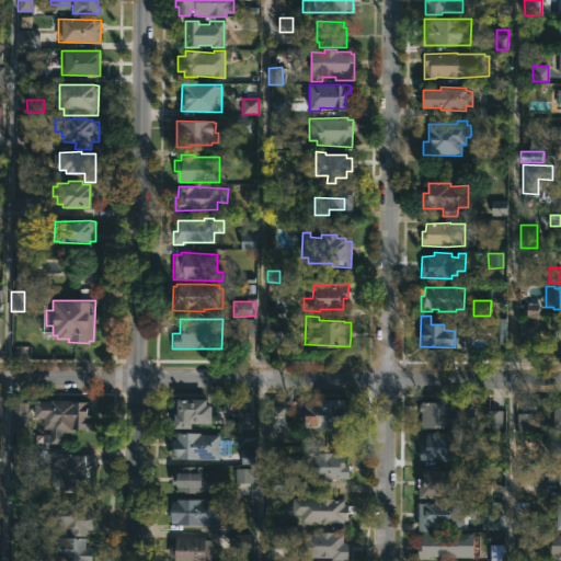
[(494,344),(505,344),(506,319),(494,319),(494,344)]
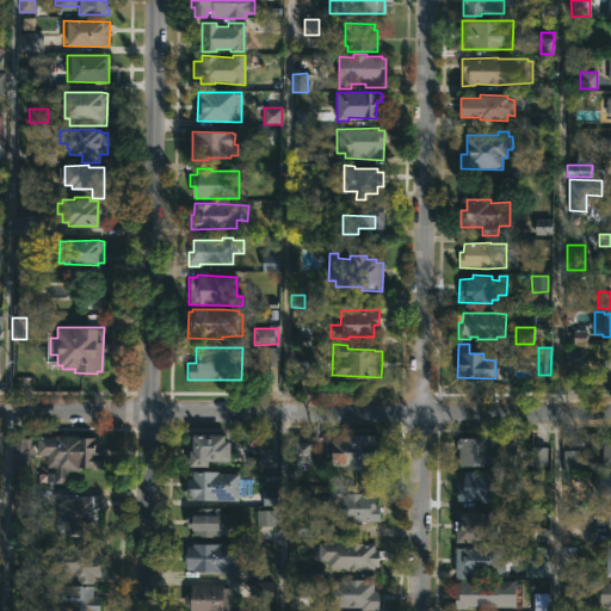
[(586,350),(565,350),(565,366),(586,366),(586,350)]
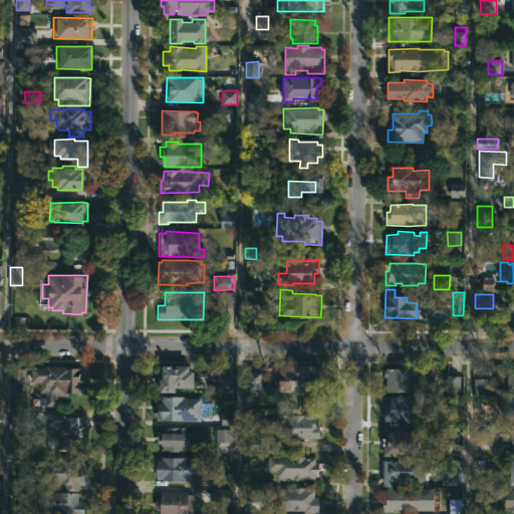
[(78,367),(78,381),(85,381),(85,394),(66,394),(66,397),(44,397),(44,394),(38,394),(38,383),(30,383),(30,368),(45,368),(45,366),(78,367)]
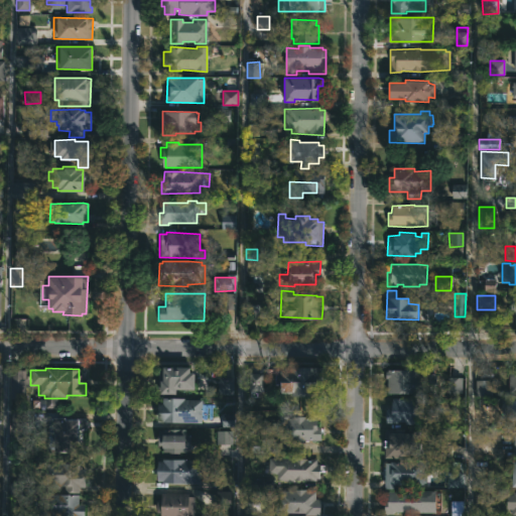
[(189,368),(189,376),(194,376),(194,390),(175,390),(175,395),(159,395),(159,391),(157,391),(157,370),(162,370),(162,368),(189,368)]
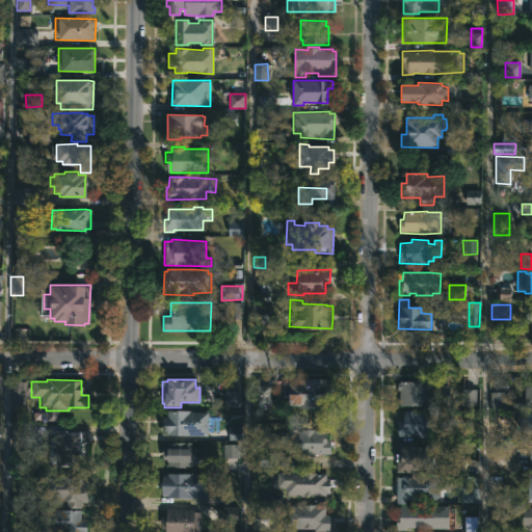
[(333,379),(331,409),(299,409),(299,405),(289,405),(288,382),(292,382),(292,380),(333,379)]
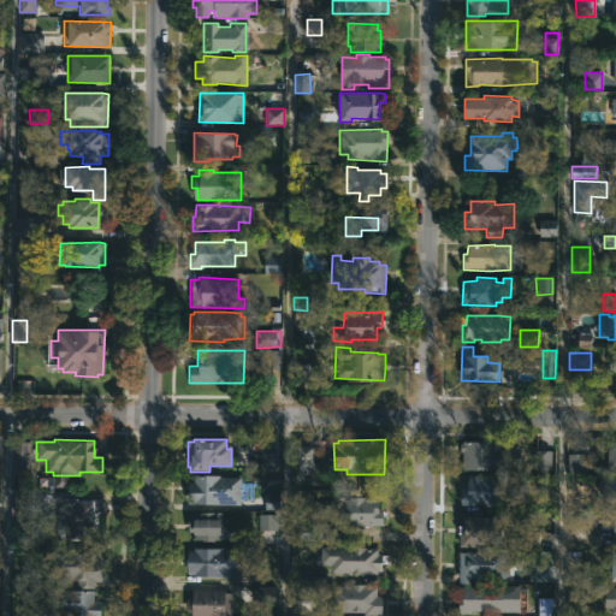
[(509,442),(509,471),(461,469),(462,451),(460,451),(460,443),(462,443),(462,440),(509,442)]
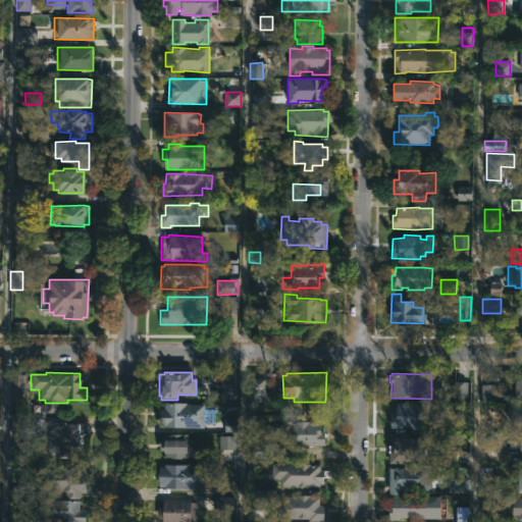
[(265,378),(252,378),(253,397),(266,396),(265,378)]
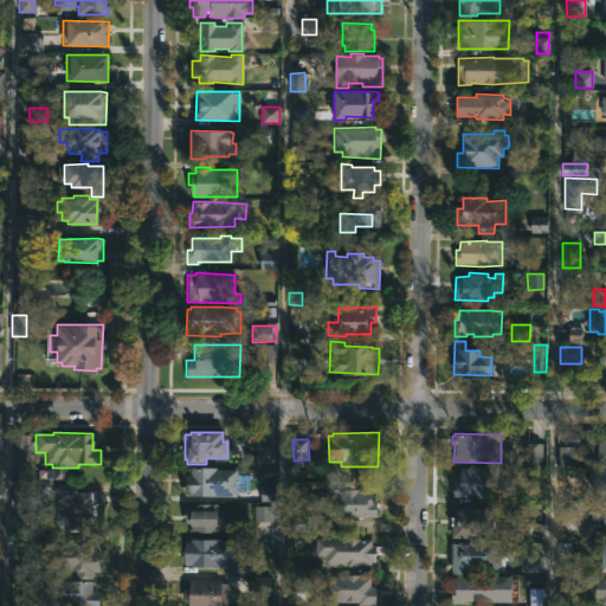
[(274,464),(274,444),(256,443),(256,464),(274,464)]
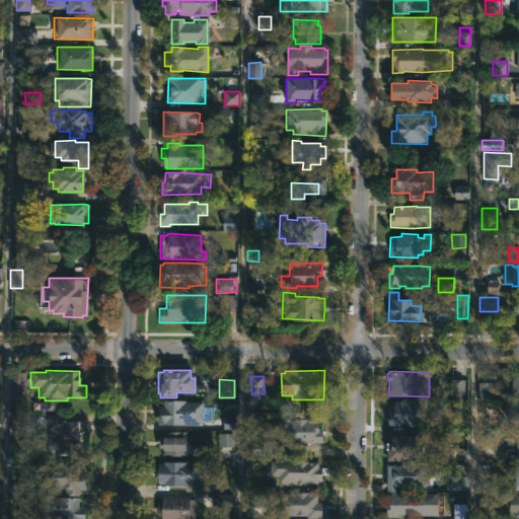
[(465,380),(450,379),(449,395),(464,396),(465,380)]
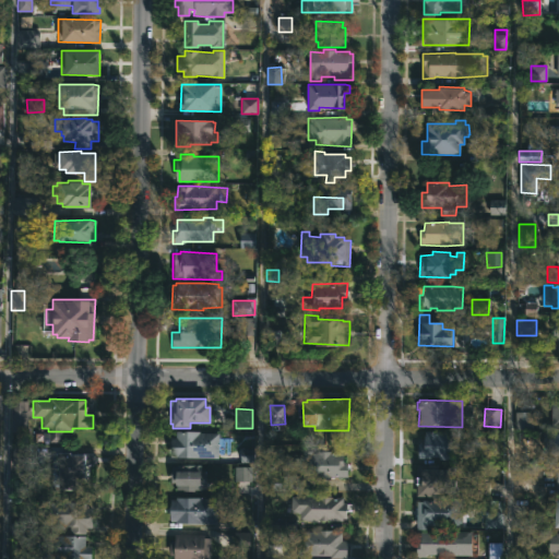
[(515,429),(533,429),(533,412),(515,412),(515,429)]
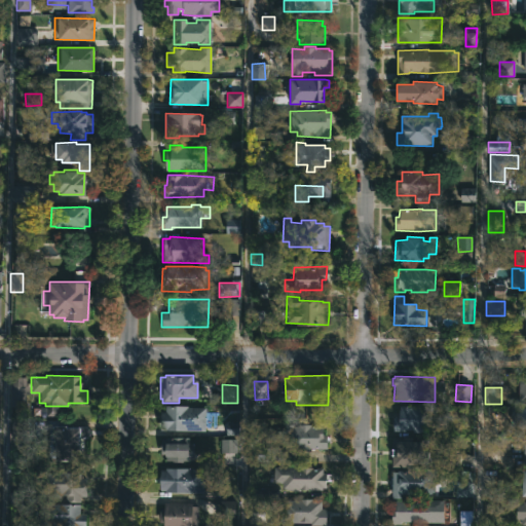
[(187,406),(187,408),(205,408),(204,431),(159,431),(159,412),(164,412),(164,406),(187,406)]
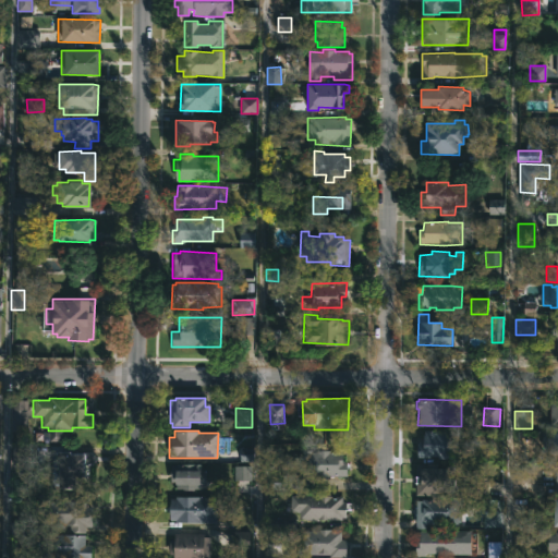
[(437,431),(437,433),(462,434),(462,438),(473,438),(472,457),(452,457),(452,460),(438,459),(438,457),(416,458),(416,444),(423,444),(424,431),(437,431)]
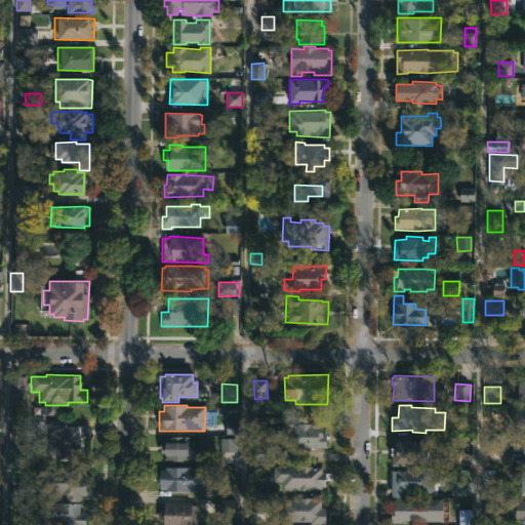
[(65,427),(78,428),(78,426),(87,426),(86,432),(79,432),(78,459),(53,458),(54,444),(48,444),(49,425),(65,426),(65,427)]
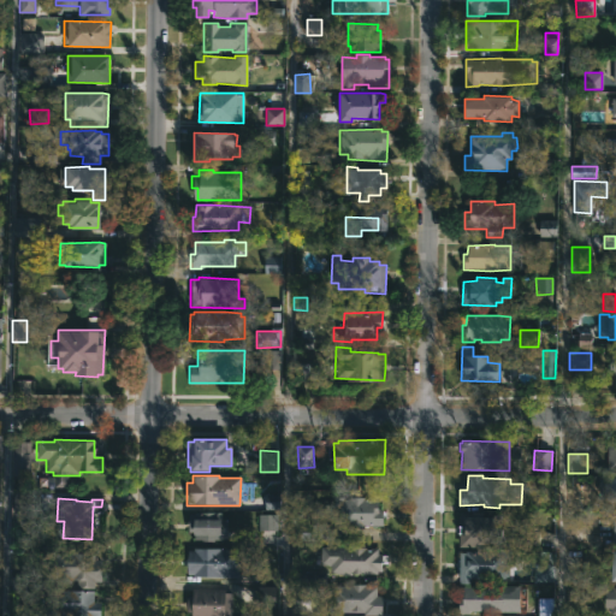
[(363,498),(363,499),(378,499),(378,510),(383,510),(383,526),(363,526),(363,529),(349,528),(349,526),(343,526),(343,542),(300,540),(300,532),(311,532),(311,526),(318,527),(319,505),(332,505),(332,498),(349,499),(349,498),(363,498)]
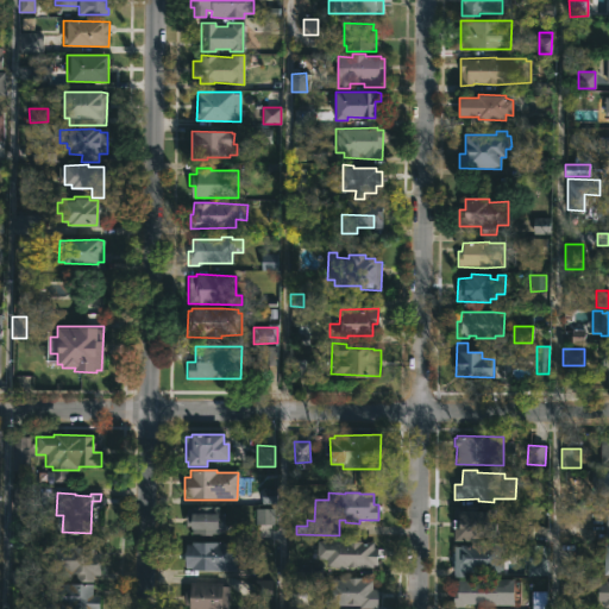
[(257,506),(257,509),(272,509),(272,526),(257,525),(257,527),(224,526),(223,533),(219,533),(219,539),(194,539),(194,534),(192,534),(190,526),(184,526),(184,508),(192,509),(192,507),(257,506)]
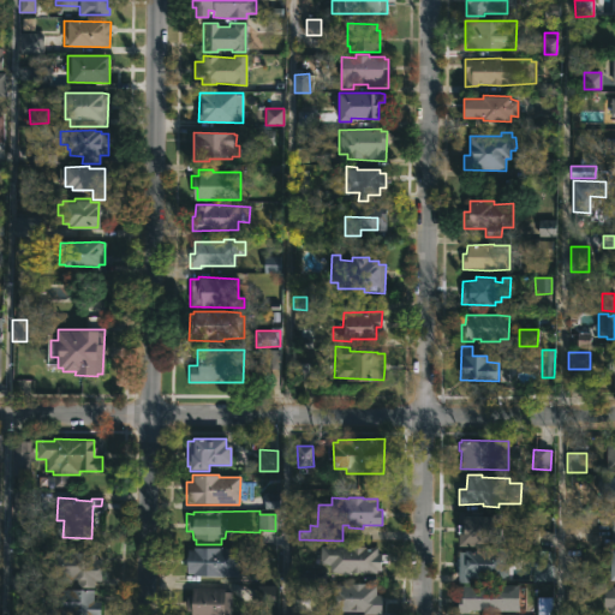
[(483,512),(483,514),(493,514),(493,518),(497,518),(497,521),(500,521),(497,543),(488,543),(488,545),(473,543),(473,547),(458,547),(458,513),(483,512)]
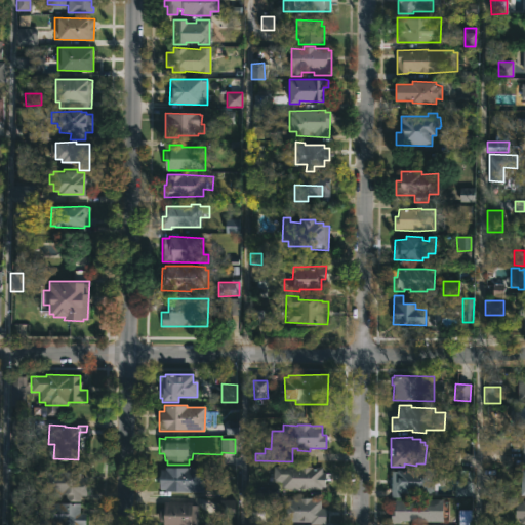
[(325,478),(325,487),(321,487),(321,489),(298,488),(297,492),(287,492),(287,488),(280,488),(280,481),(273,481),(273,466),(322,467),(321,471),(325,471),(325,478)]
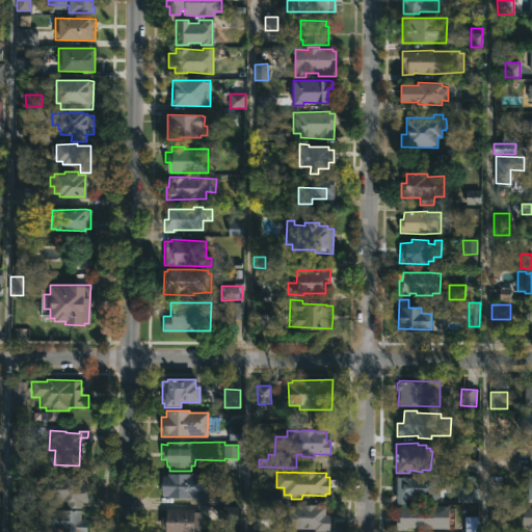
[(207,474),(207,480),(210,480),(210,491),(206,491),(206,499),(166,499),(166,497),(161,497),(161,475),(166,475),(166,474),(207,474)]
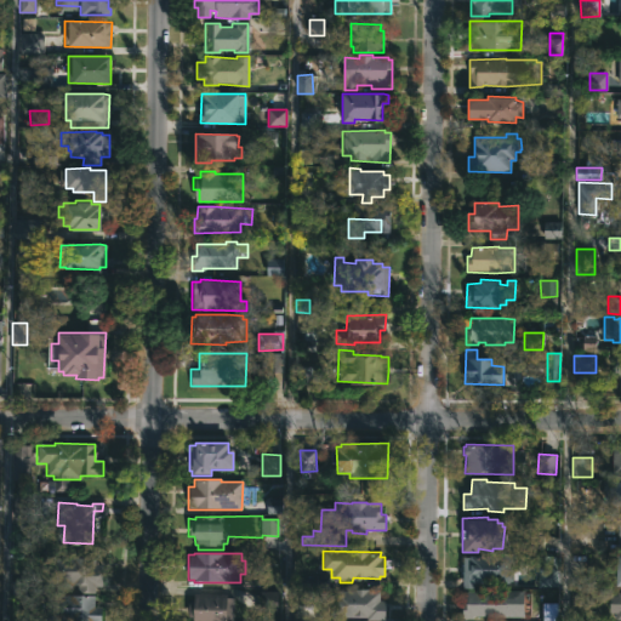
[(474,590),(462,590),(462,557),(469,557),(469,556),(513,556),(512,582),(510,582),(510,585),(474,584),(474,590)]
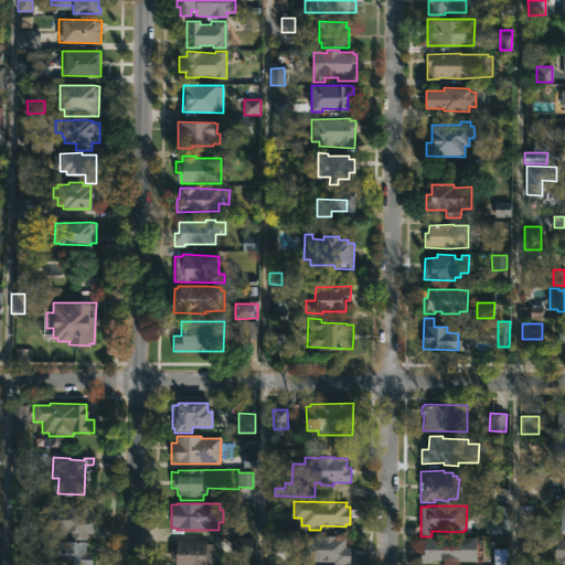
[(86,509),(86,513),(92,513),(92,534),(86,534),(86,541),(70,540),(71,533),(64,533),(64,535),(50,535),(50,532),(43,532),(44,511),(50,511),(50,508),(86,509)]
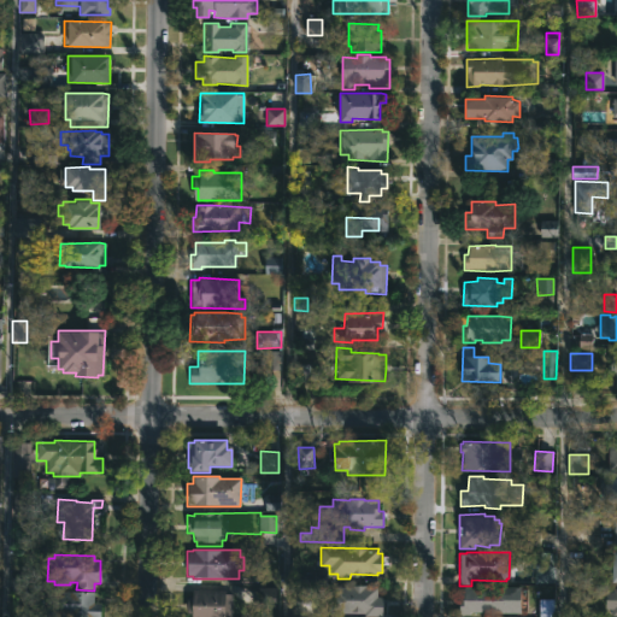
[(553,583),(554,566),(535,566),(535,582),(553,583)]
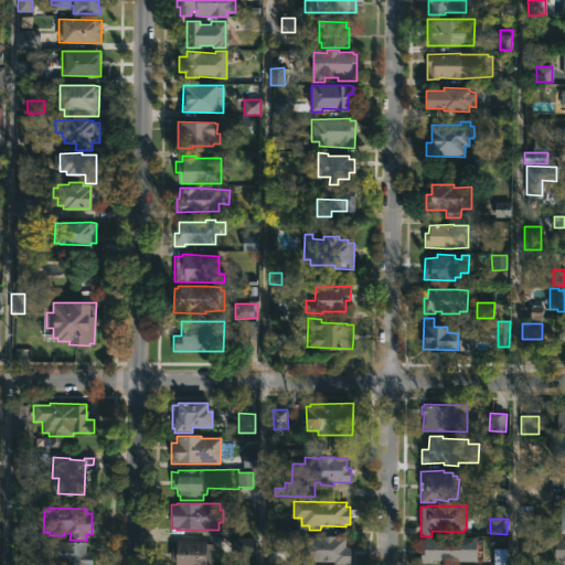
[(268,553),(284,553),(284,533),(268,533),(268,553)]
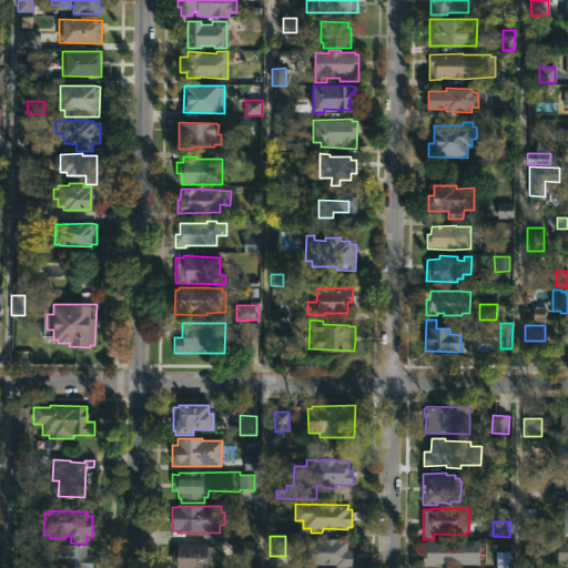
[(337,539),(347,540),(347,549),(353,549),(352,567),(335,567),(335,566),(316,566),(315,567),(294,567),(294,565),(303,565),(303,547),(310,547),(310,540),(337,539)]
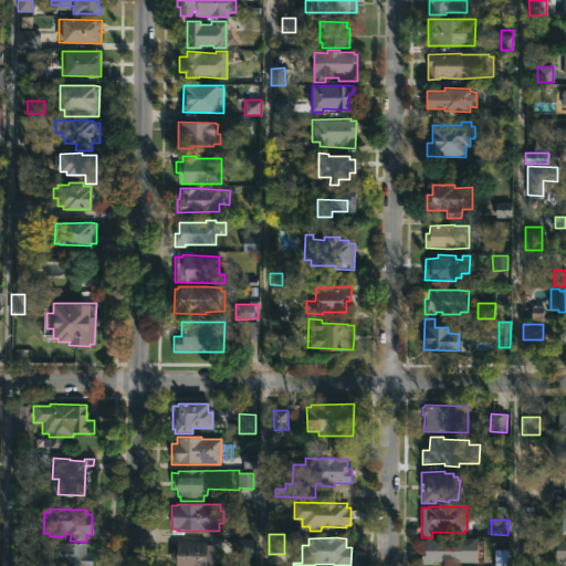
[(239,556),(253,556),(253,540),(239,540),(239,556)]
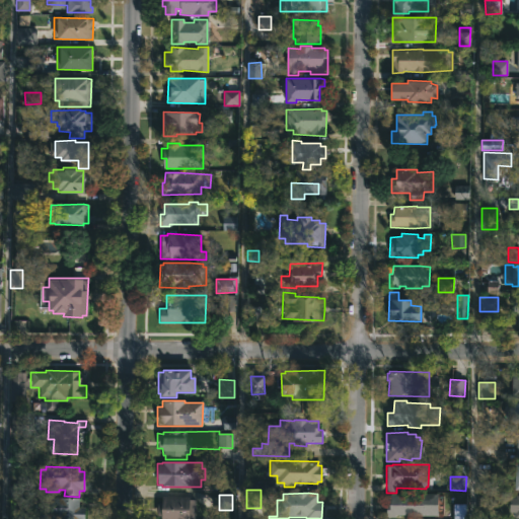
[(387,518),(386,518),(386,503),(389,503),(389,495),(438,495),(437,508),(428,508),(428,516),(405,516),(405,518),(387,518)]
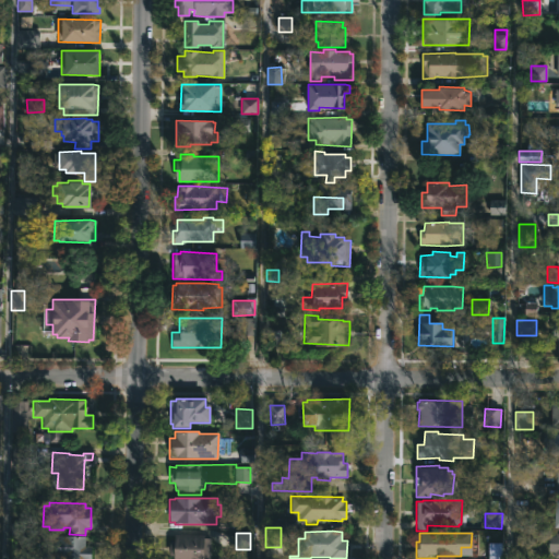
[(203,535),(203,537),(210,537),(210,558),(173,558),(173,556),(167,556),(168,540),(173,540),(173,534),(203,535)]
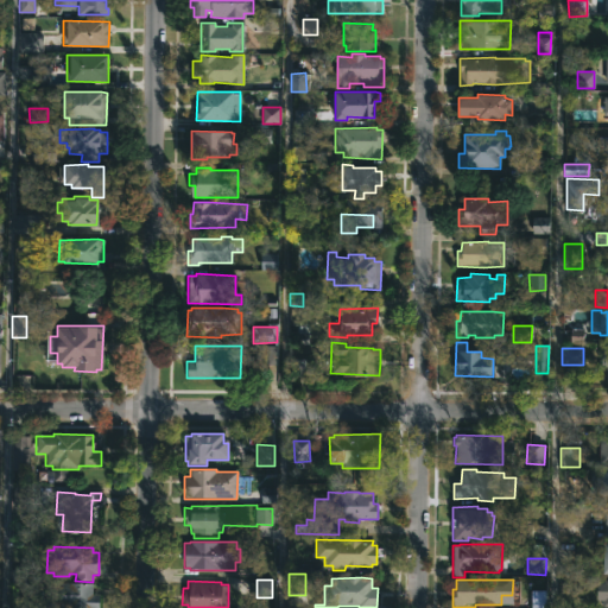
[(607,581),(607,607),(602,607),(602,605),(596,605),(596,582),(607,581)]
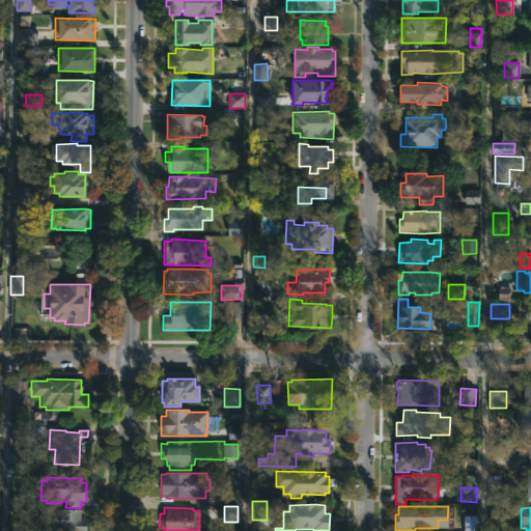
[(80,519),(80,520),(86,520),(85,530),(38,530),(38,509),(80,509),(80,519)]
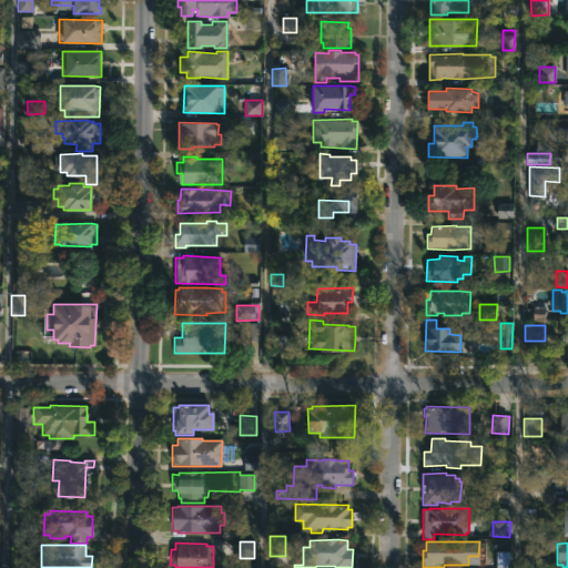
[(495,567),(508,567),(508,551),(496,551),(495,567)]
